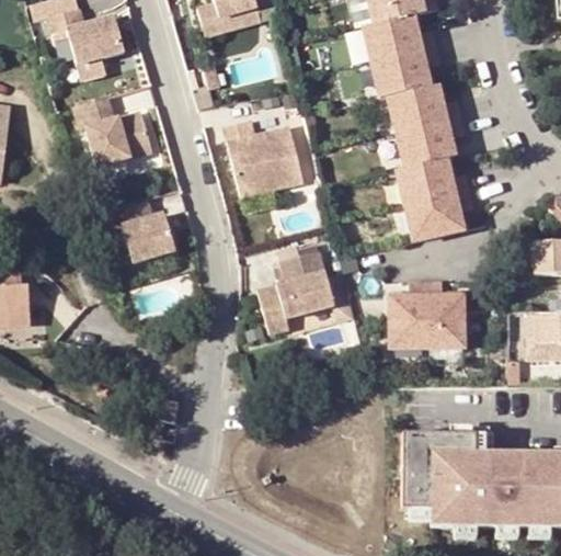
[(65,21),(76,56),(123,42),(113,8),(83,16),(79,0),(46,9),(52,25),(65,21)]
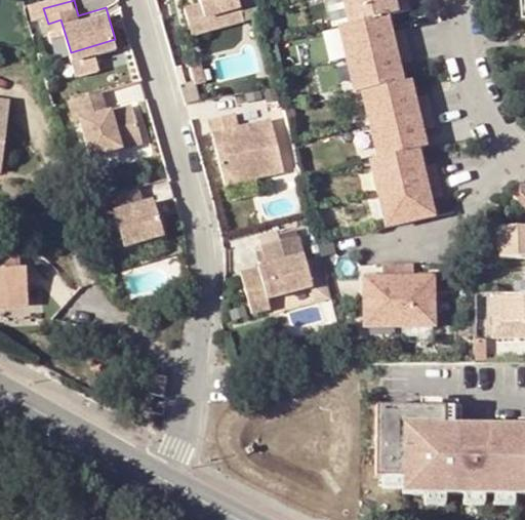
[(183,0),(191,25),(208,20),(206,10),(237,1),(237,0),(183,0)]
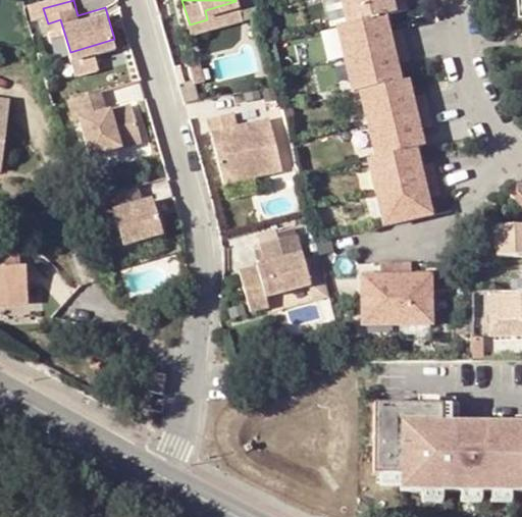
[(336,0),(343,22),(382,13),(387,12),(406,7),(404,0),(336,0)]
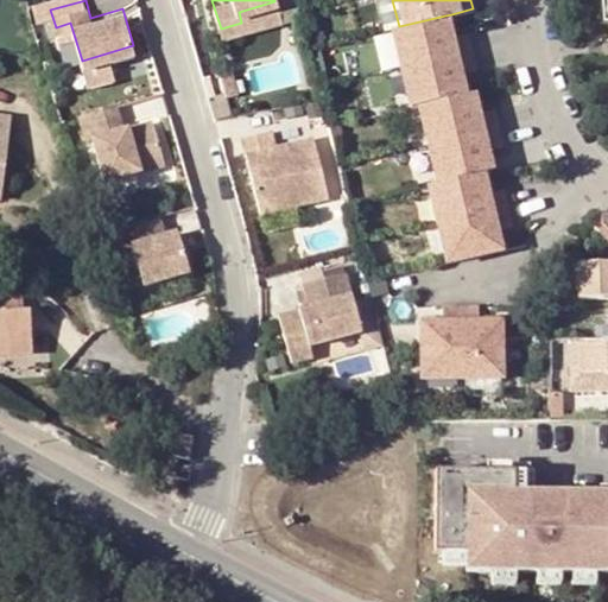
[(241,23),(278,11),(274,1),(239,12),(241,23)]
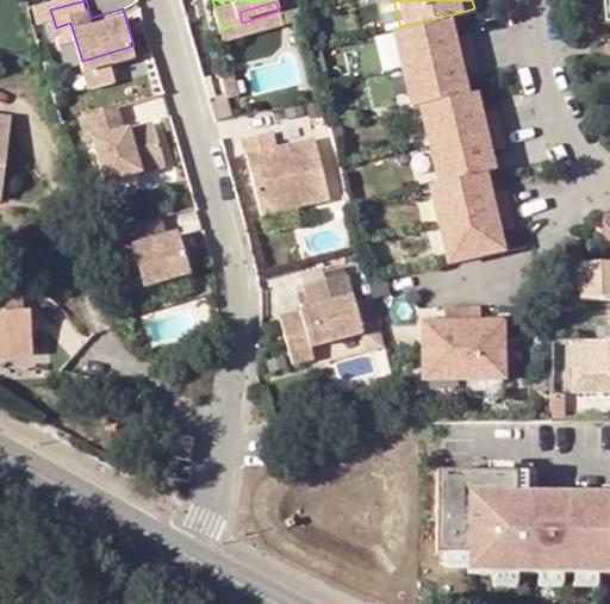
[(447,16),(452,37),(458,36),(453,14),(447,16)]
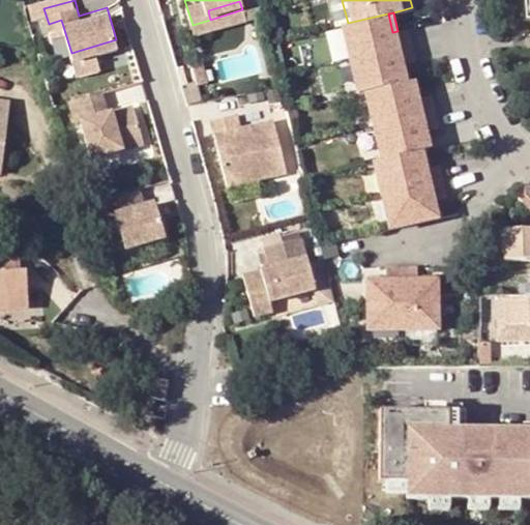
[(348,23),(341,25),(349,59),(410,44),(407,29),(392,32),(388,13),(348,23)]
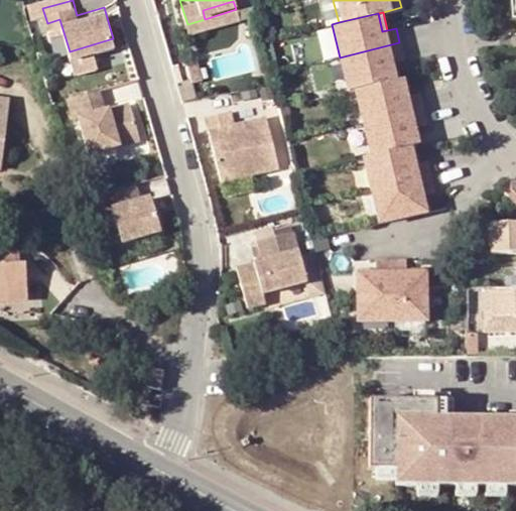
[(340,57),(348,90),(355,89),(393,79),(389,61),(394,60),(403,58),(399,42),(340,57)]
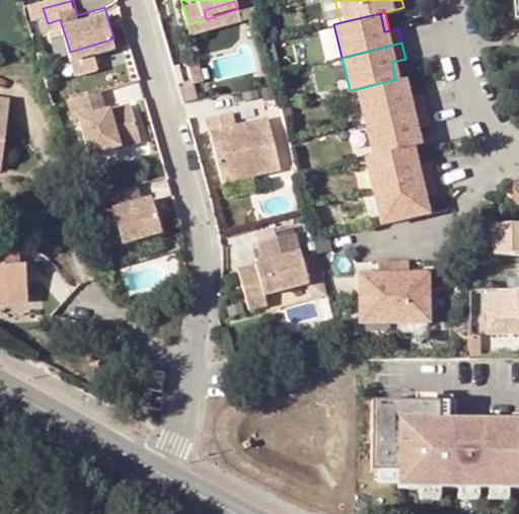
[(197,58),(187,61),(192,79),(192,80),(202,77),(197,58)]
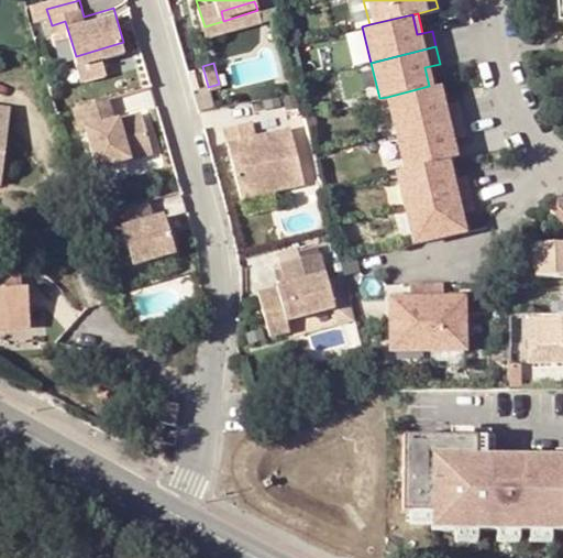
[(430,66),(424,67),(429,86),(434,86),(430,66)]
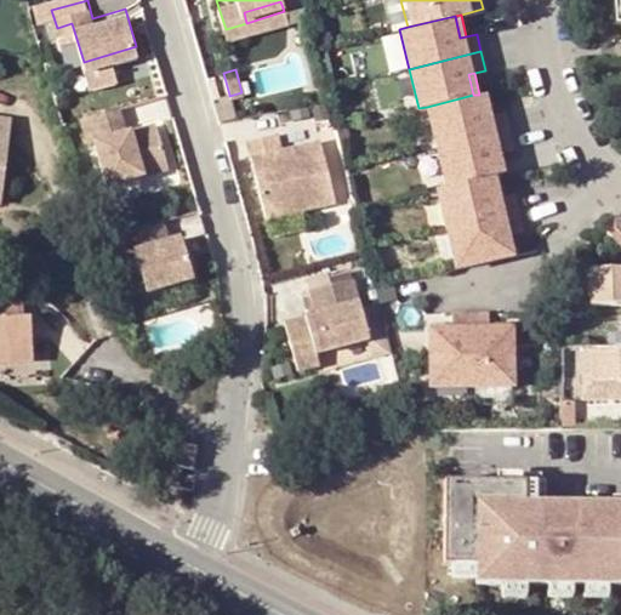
[(488,92),(483,94),(488,115),(494,113),(488,92)]
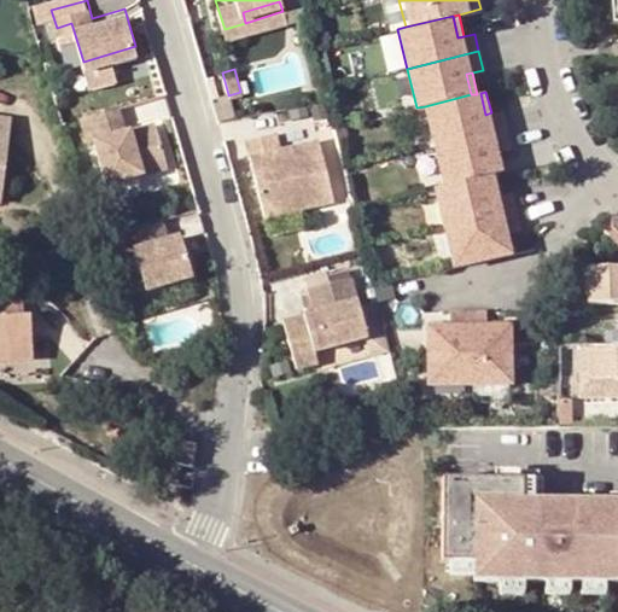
[(425,106),(436,145),(506,128),(501,110),(485,115),(481,93),(477,94),(471,94),(425,106)]
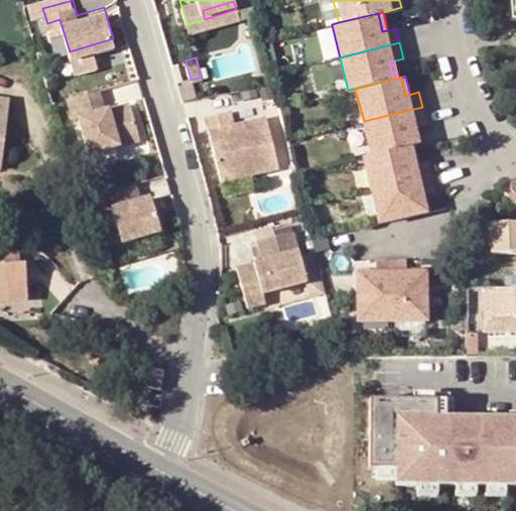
[(176,82),(181,99),(195,95),(190,80),(190,79),(176,82)]
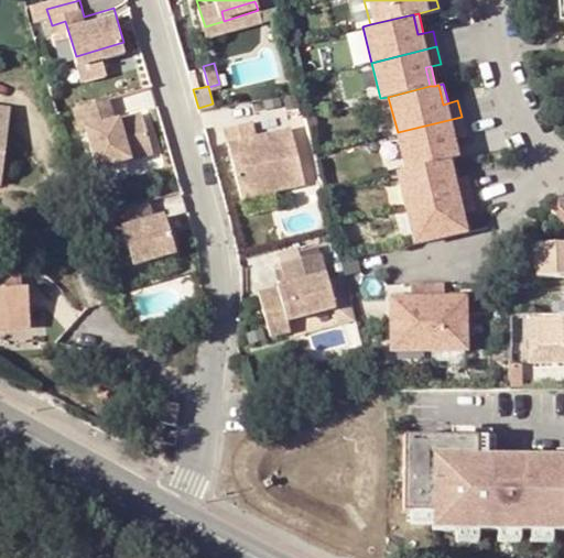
[(111,111),(105,91),(100,93),(108,113),(111,111)]
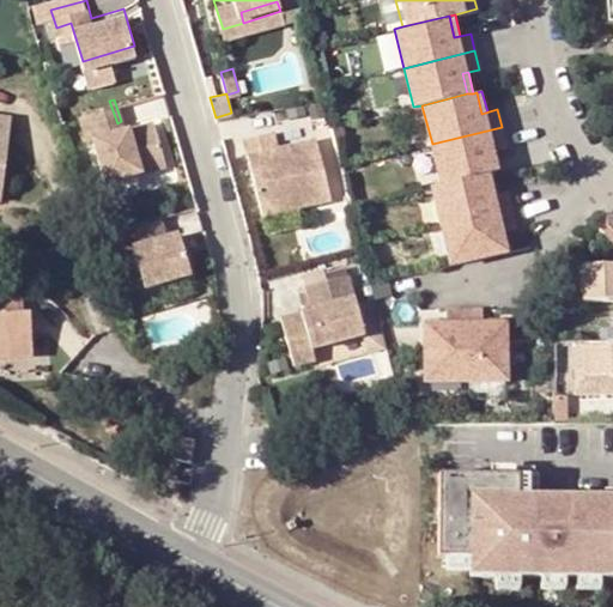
[(117,123),(109,101),(78,110),(84,132),(91,129),(103,174),(163,156),(150,114),(121,121),(117,123)]
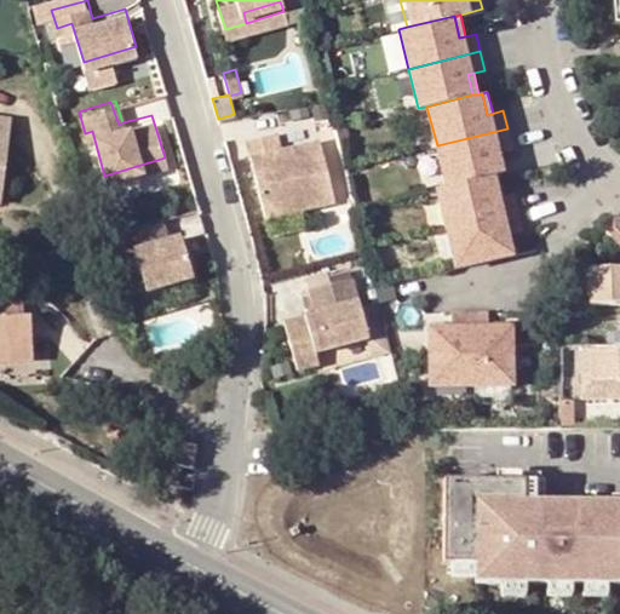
[(0,139),(7,141),(10,115),(0,114),(0,139)]
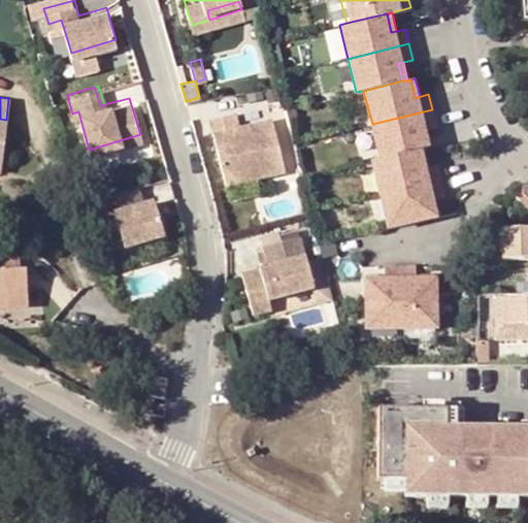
[(372,124),(380,158),(419,149),(427,146),(422,129),(436,126),(432,109),(372,124)]
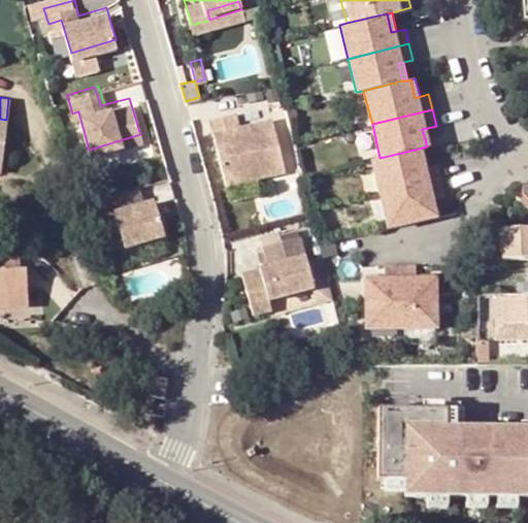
[(207,118),(225,181),(283,166),(270,117),(237,125),(234,110),(207,118)]
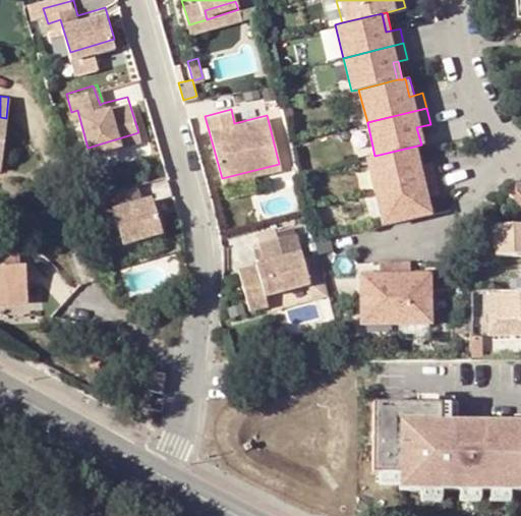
[(422,163),(418,146),(413,147),(417,165),(422,163)]
